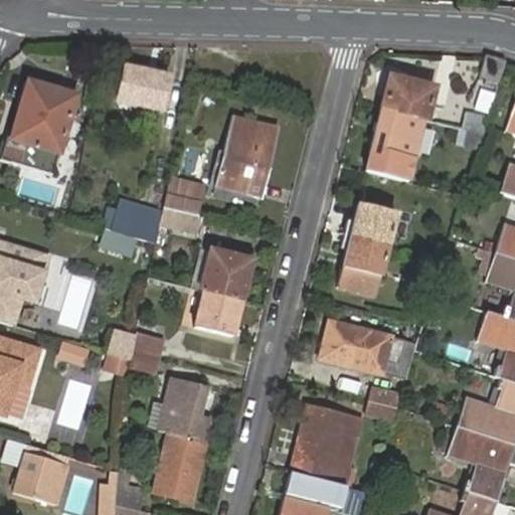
[(499,80),(504,63),(505,59),(487,54),(480,75),(499,80)]
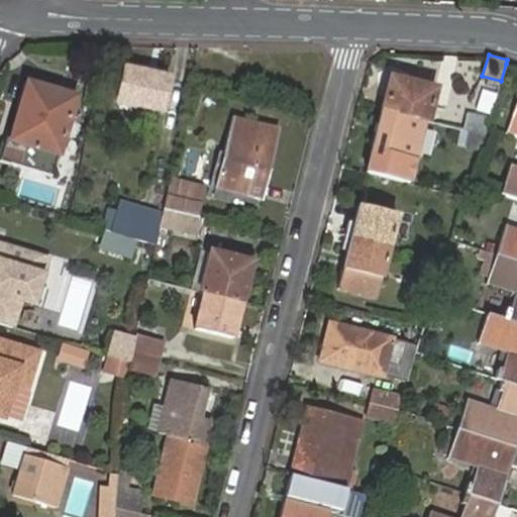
[(125,66),(118,100),(164,109),(171,77),(125,66)]
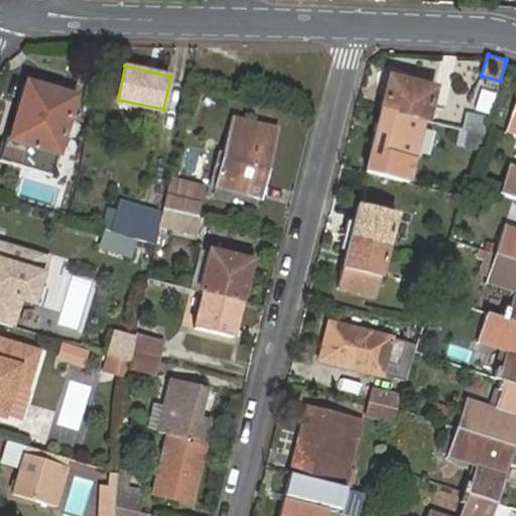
[(391,77),(383,109),(424,120),(426,120),(434,88),(391,77)]
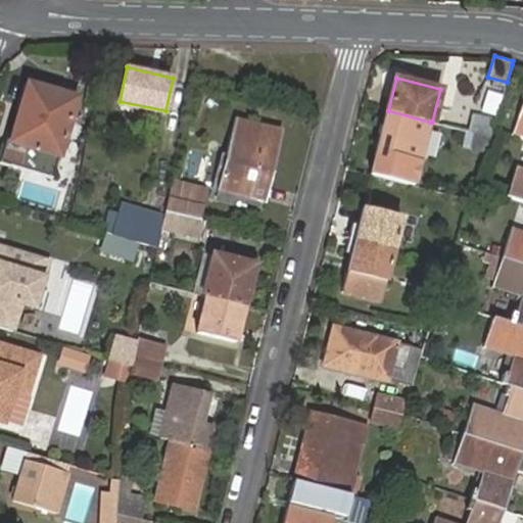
[(30,82),(13,140),(60,153),(77,95),(30,82)]
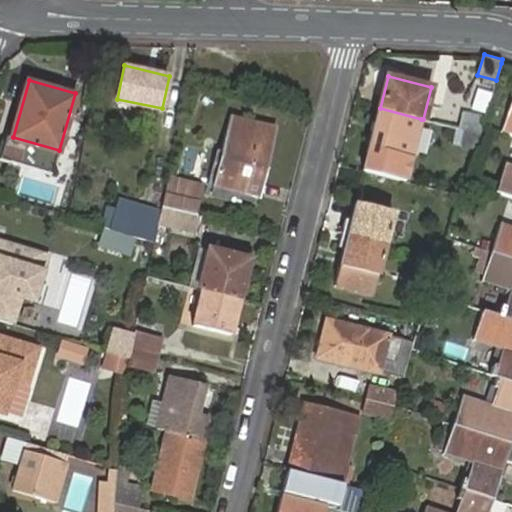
[(485,111),(490,90),(477,87),(471,108),(485,111)]
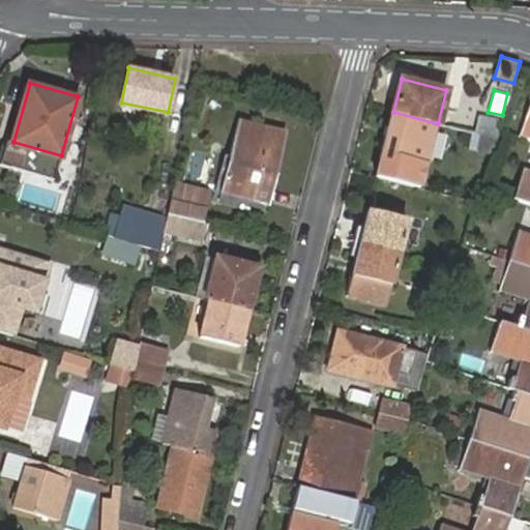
[(529,106),(529,107),(521,134),(529,136),(529,106)]
